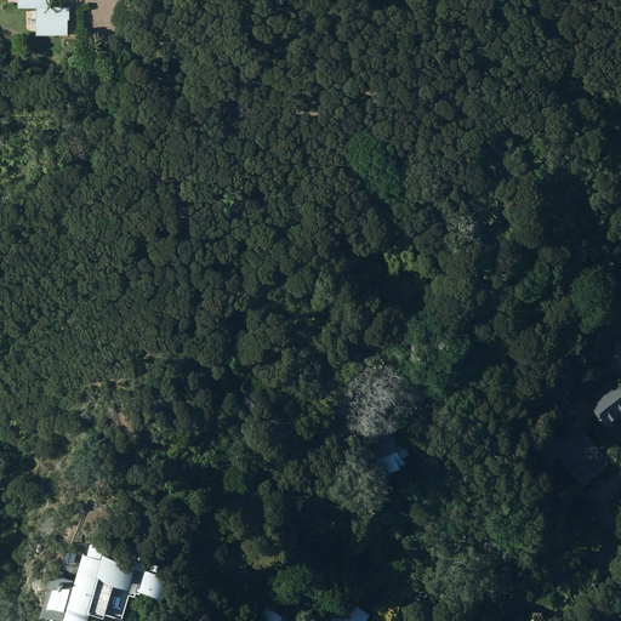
[(17,0),(17,7),(36,7),(36,35),(68,35),(68,20),(69,20),(69,7),(50,7),(49,0),(17,0)]
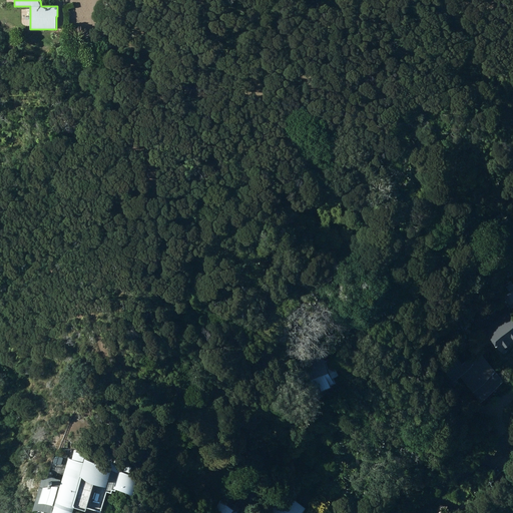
[(512,278),(504,285),(509,293),(502,297),(512,314),(512,278)]
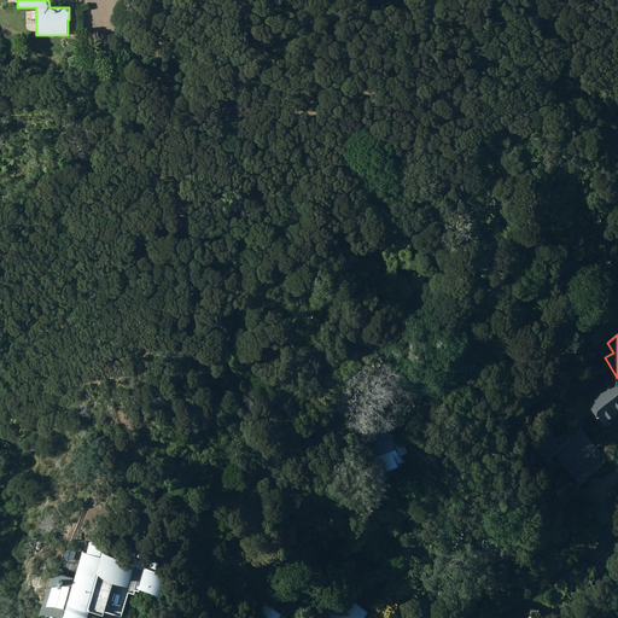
[(607,423),(617,413),(617,385),(610,375),(583,397),(604,423),(605,420),(607,423)]
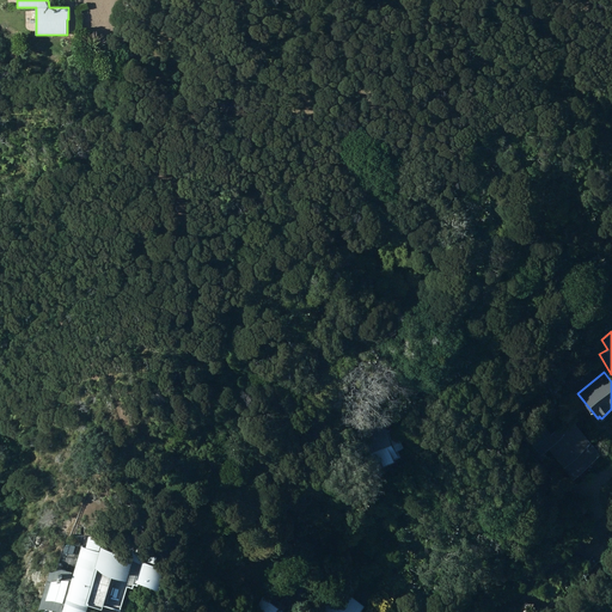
[(549,447),(574,478),(601,457),(576,426),(549,447)]
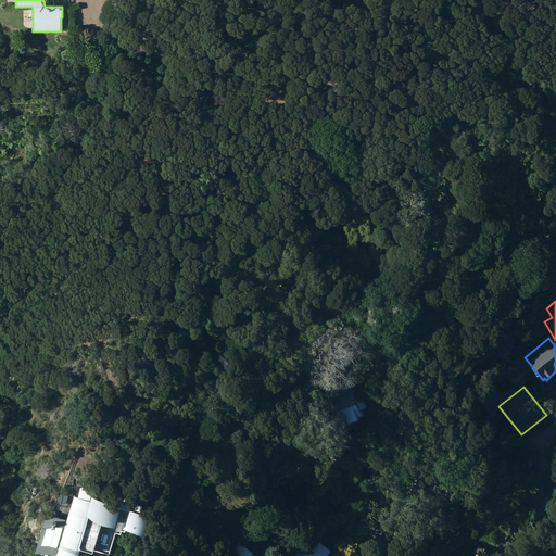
[(352,392),(359,411),(366,407),(358,389),(352,392)]
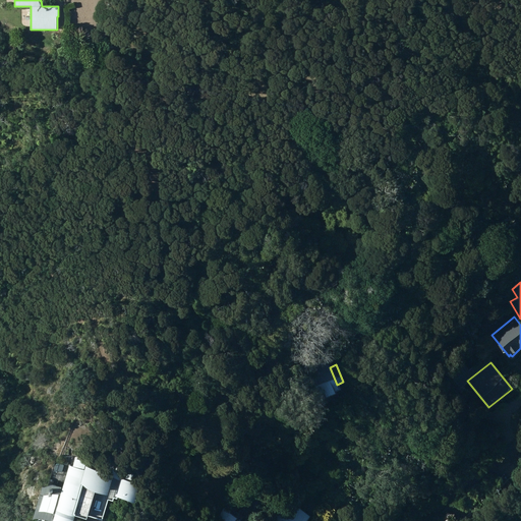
[(449,373),(460,387),(466,382),(455,368),(449,373)]
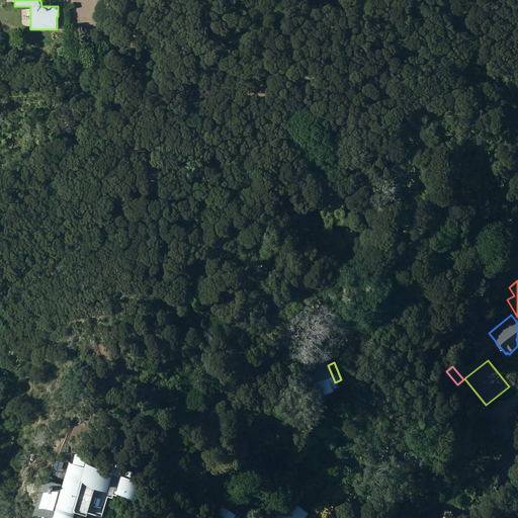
[(330,375),(315,383),(321,397),(337,389),(330,375)]
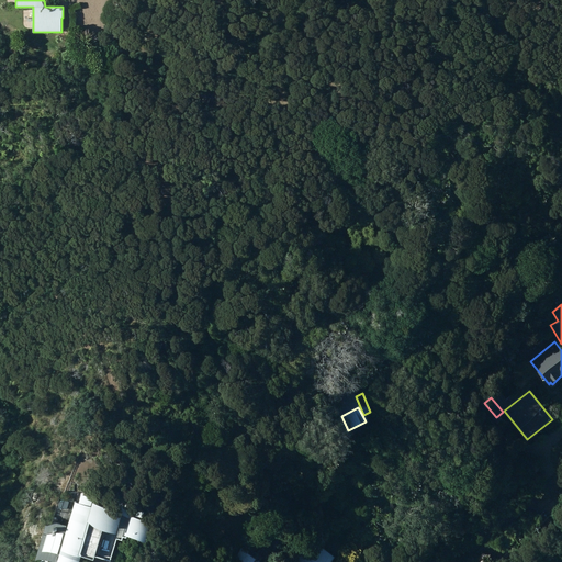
[(78,561),(82,552),(80,551),(90,520),(116,528),(122,512),(131,514),(125,532),(145,539),(152,519),(142,516),(144,508),(120,499),(116,508),(99,503),(101,497),(83,492),(82,499),(77,498),(68,528),(47,521),(34,561),(78,561)]
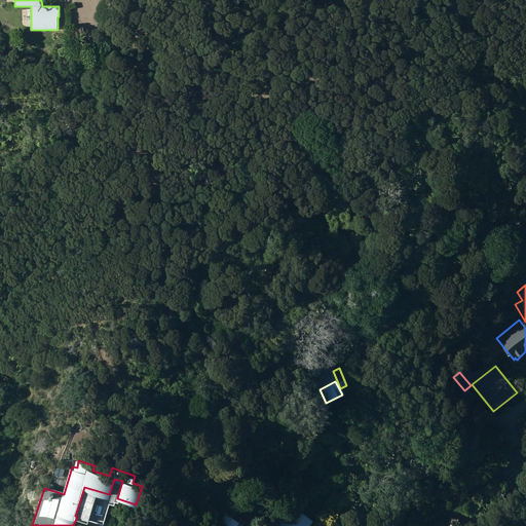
[(191,484),(197,473),(189,467),(183,478),(191,484)]
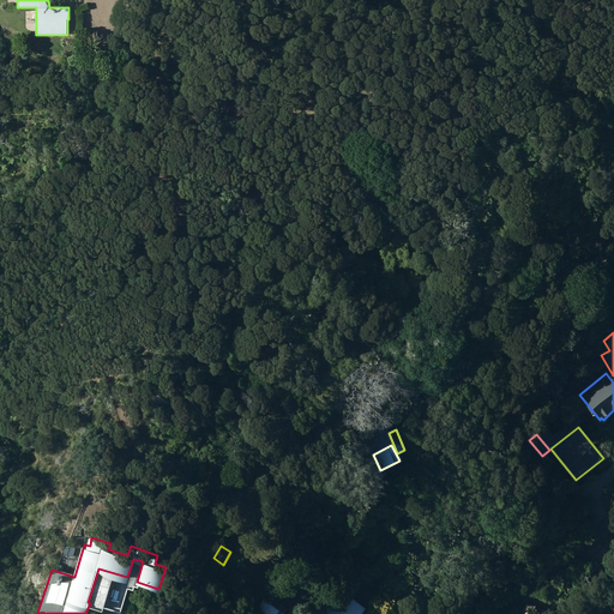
[(321,613),(361,613),(366,607),(338,589),(321,613)]
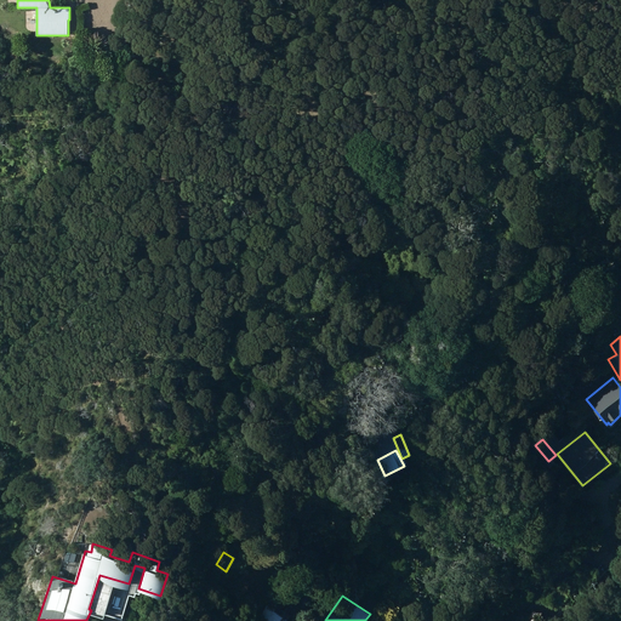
[(275,609),(268,620),(284,620),(288,615),(275,609)]
